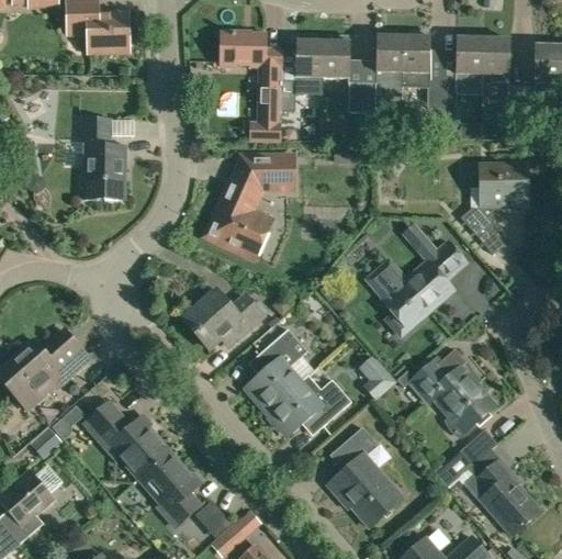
[(89,52),(130,51),(127,10),(99,11),(98,0),(67,0),(68,33),(88,33),(89,52)]
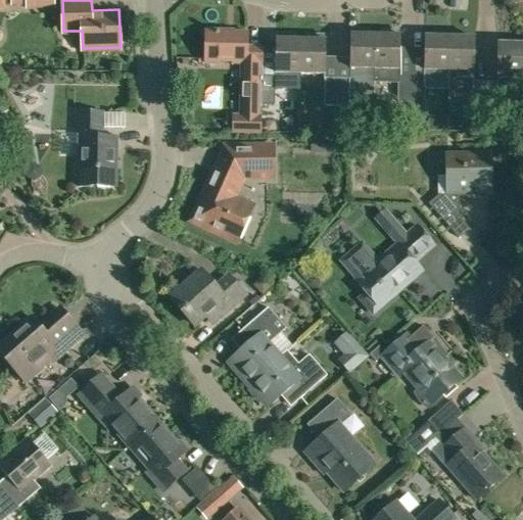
[(375,78),(375,32),(367,32),(368,28),(351,28),(351,32),(350,32),(349,76),(337,76),(336,103),(348,103),(348,83),(375,84),(375,78)]
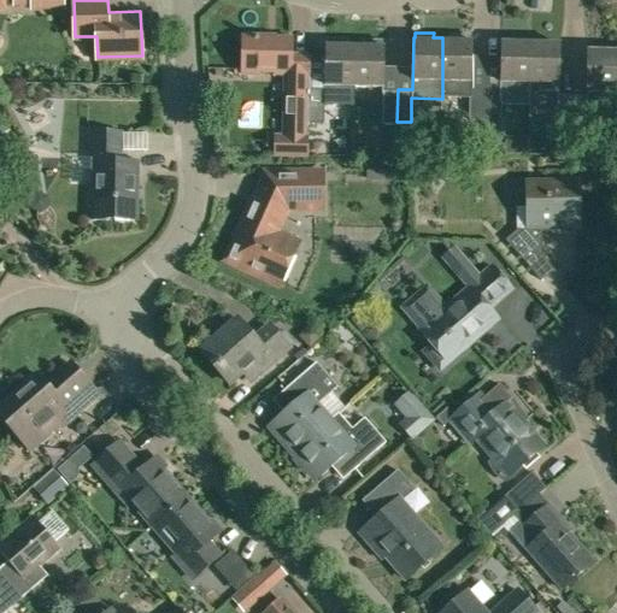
[(451,39),(442,37),(442,92),(471,93),(471,116),(486,116),(486,83),(471,83),(471,53),(471,39),(469,39),(469,34),(451,33),(451,39)]
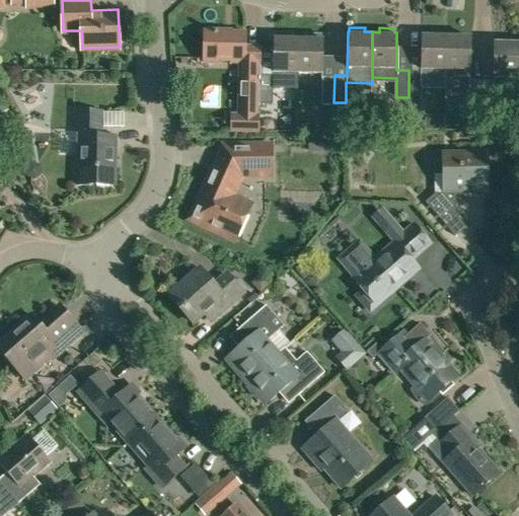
[(260,130),(260,101),(258,74),(260,45),(245,44),(246,30),(206,29),(205,58),(238,59),(237,111),(230,111),(230,129),(260,130)]
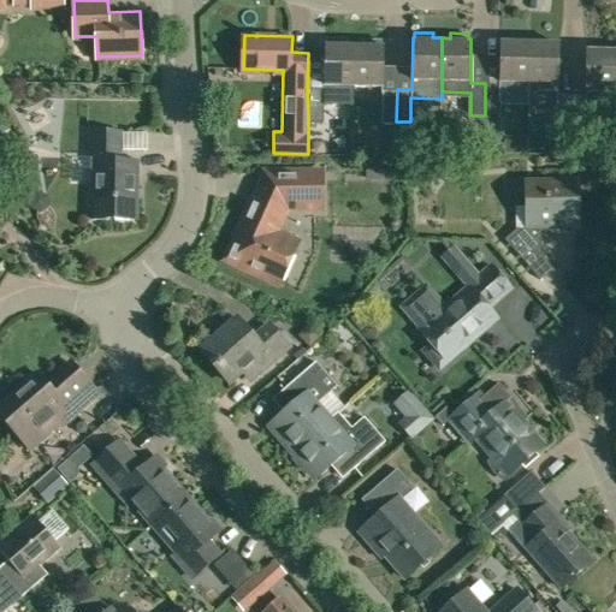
[(325,43),(323,101),(353,101),(353,84),(354,45),(345,43),(345,39),(327,39),(327,43),(325,43)]
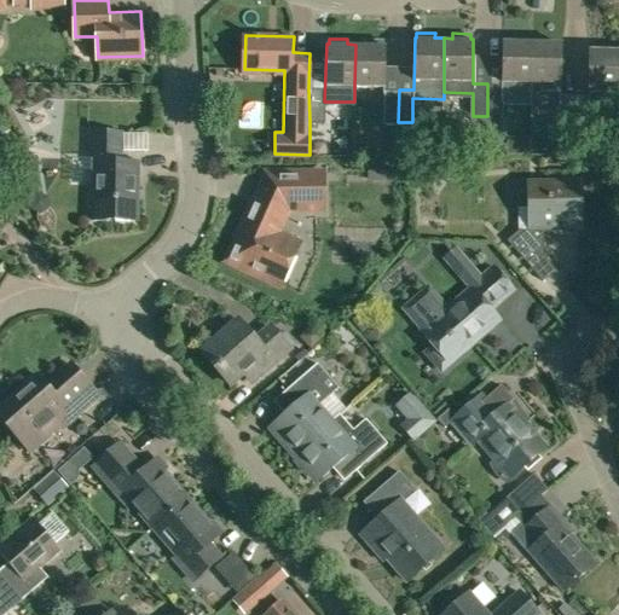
[(560,88),(560,82),(561,41),(532,39),(532,80),(542,80),(542,88),(560,88)]
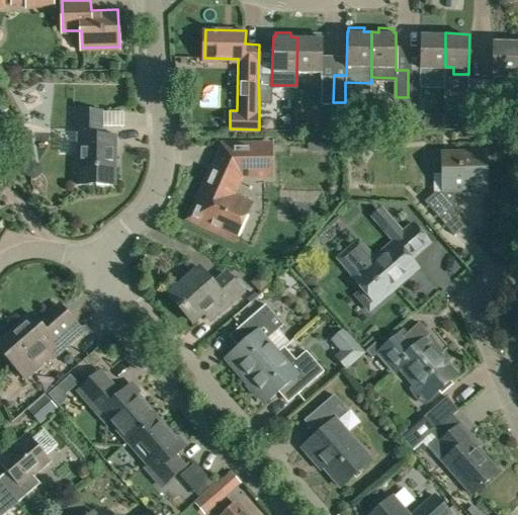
[(296,71),(322,71),(323,37),(320,37),(321,33),(305,33),(305,37),(297,37),(296,71)]
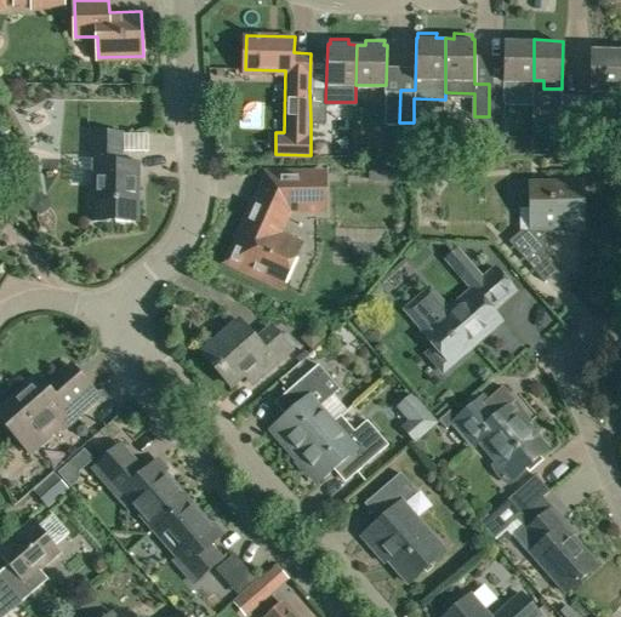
[(534,80),(534,40),(503,40),(503,53),(503,84),(489,84),(489,116),(488,152),(503,153),(505,131),(502,131),(503,116),(503,95),(533,95),(534,80)]
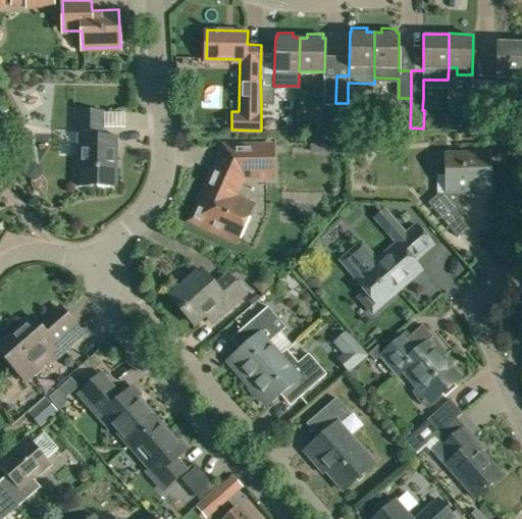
[(521,75),(521,42),(497,42),(496,75),(521,75)]
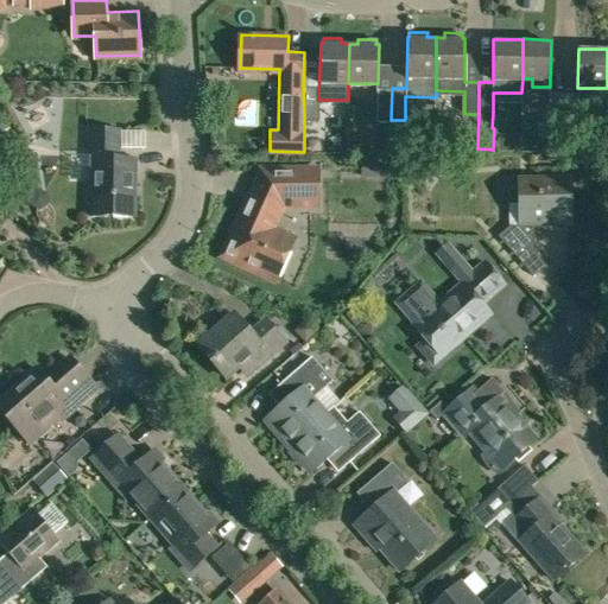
[(320,88),(305,87),(305,119),(318,119),(320,88)]
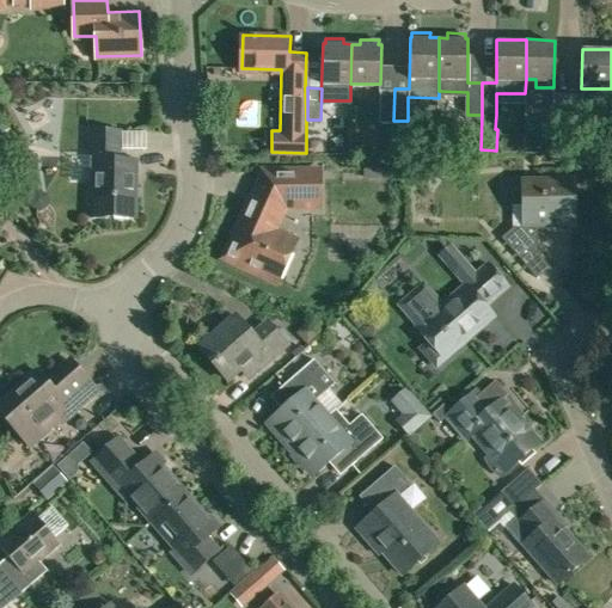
[(395,88),(380,88),(379,120),(393,121),(395,88)]
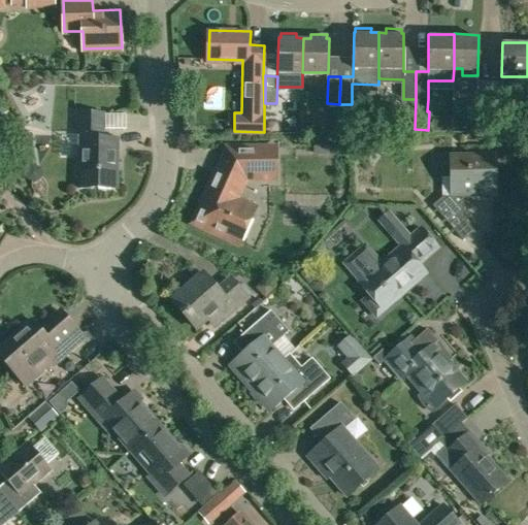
[(471,116),(489,116),(490,116),(490,79),(477,79),(476,106),(471,106),(471,116)]
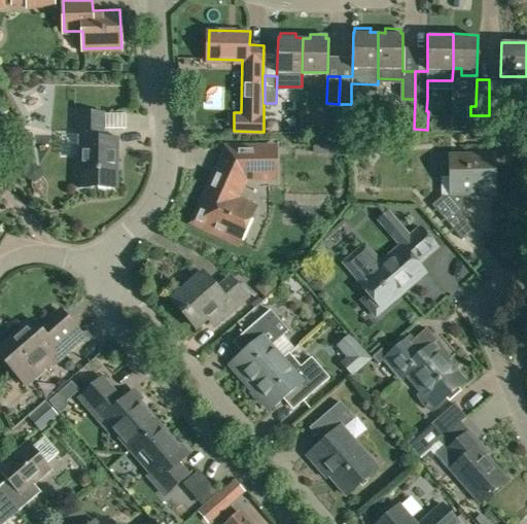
[(501,79),(489,79),(489,115),(514,116),(515,107),(510,107),(511,85),(501,85),(501,79)]
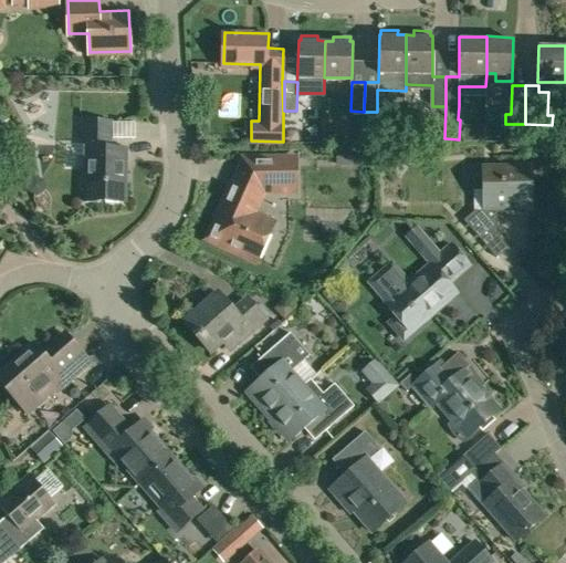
[(126,199),(127,147),(112,146),(112,118),(83,118),(82,137),(85,137),(84,198),(126,199)]
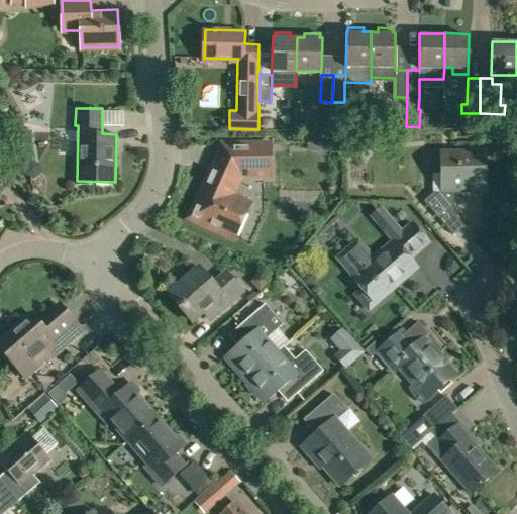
[(132,109),(115,111),(116,126),(133,124),(132,109)]
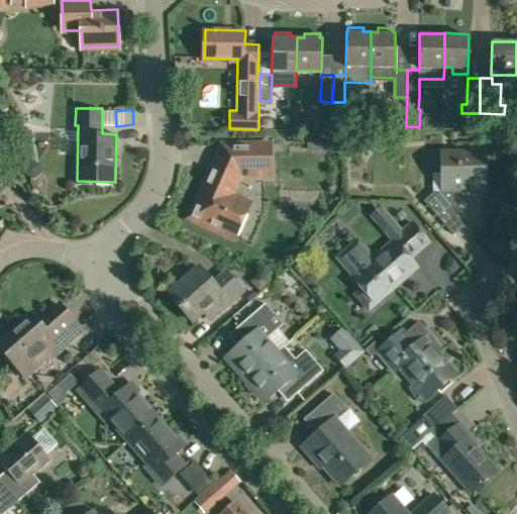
[(256,175),(272,175),(271,140),(223,137),(187,215),(234,237),(251,199),(230,189),(241,167),(256,168),(256,175)]
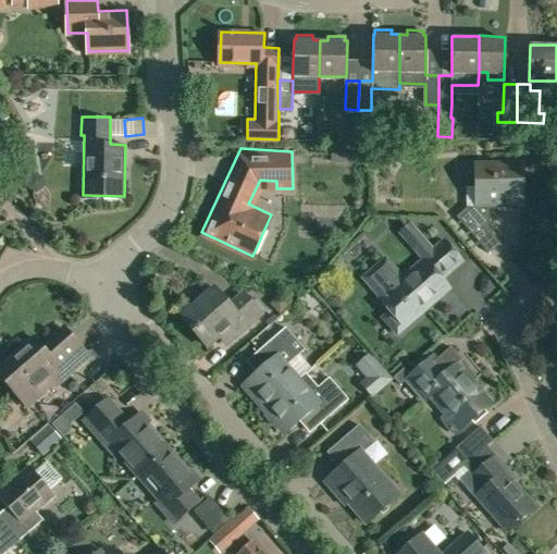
[(522,160),(474,161),(475,205),(466,205),(457,212),(489,250),(499,241),(490,229),(490,205),(523,202),(522,160)]
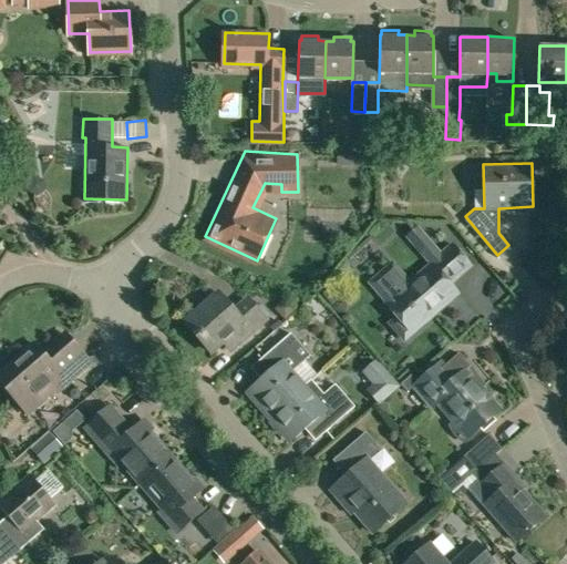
[(423,256),(424,255),(431,263),(410,280),(391,259),(367,282),(385,303),(387,301),(412,330),(456,290),(449,282),(470,264),(451,242),(442,250),(436,244),(419,224),(404,235),(420,254),(421,253),(423,256)]
